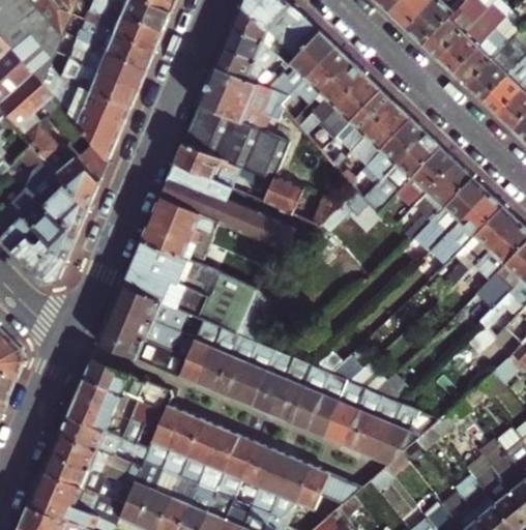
[(0,34),(39,82),(60,32),(68,13),(71,6),(74,0),(0,0),(0,34)]
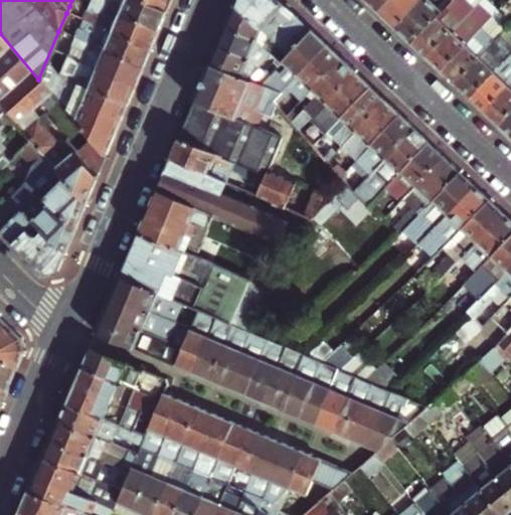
[(149,48),(157,30),(87,1),(84,0),(71,0),(69,6),(88,14),(84,20),(149,48)]
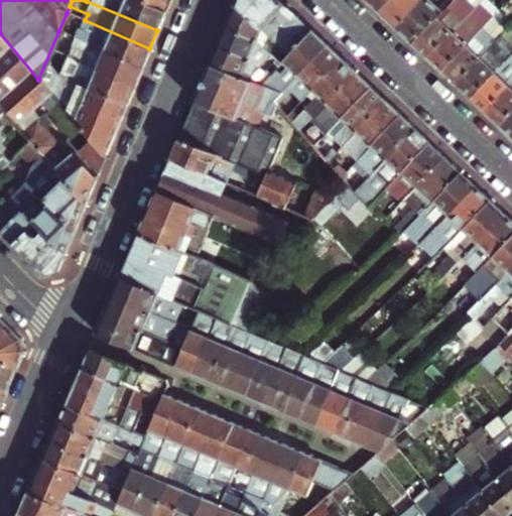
[(157,30),(165,11),(139,0),(87,0),(87,1),(157,30)]
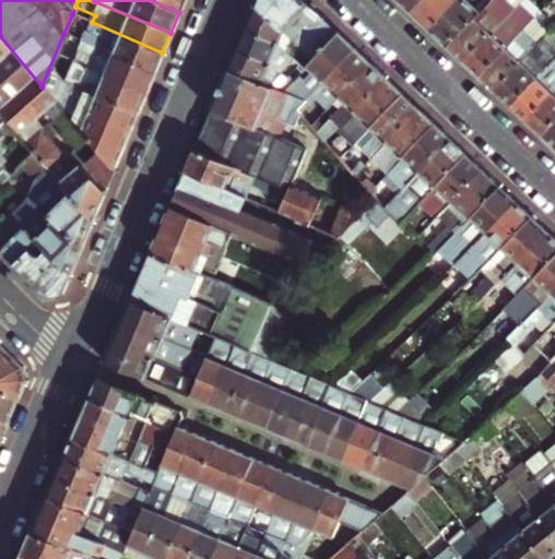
[(151,0),(179,12),(184,0),(151,0)]
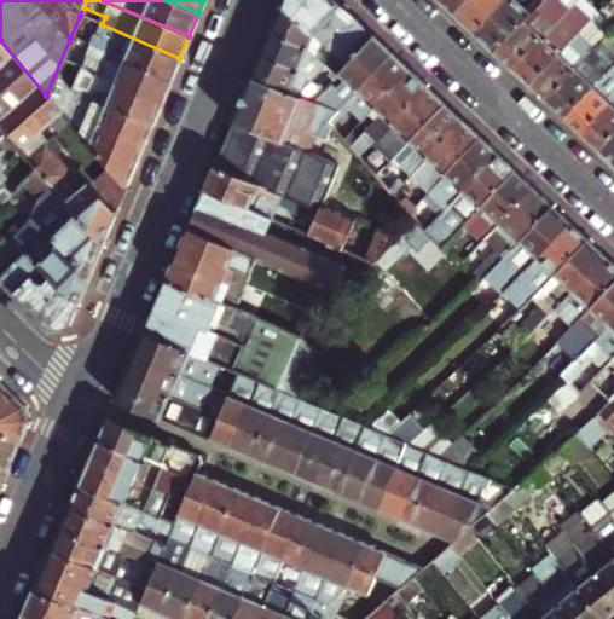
[(337,73),(372,36),(334,0),(282,0),(279,6),(335,57),(328,64),(336,71),(337,73)]
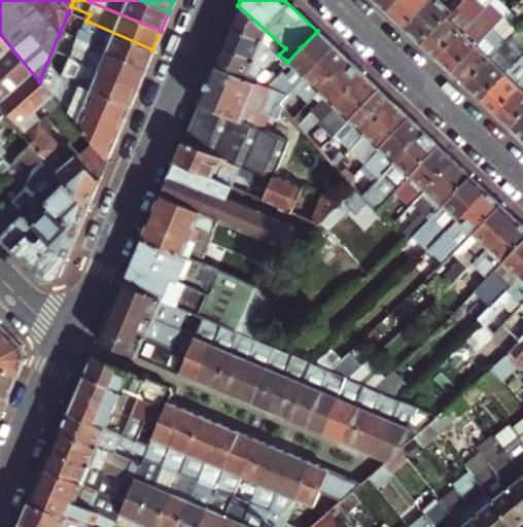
[(373,0),(385,11),(396,0),(373,0)]
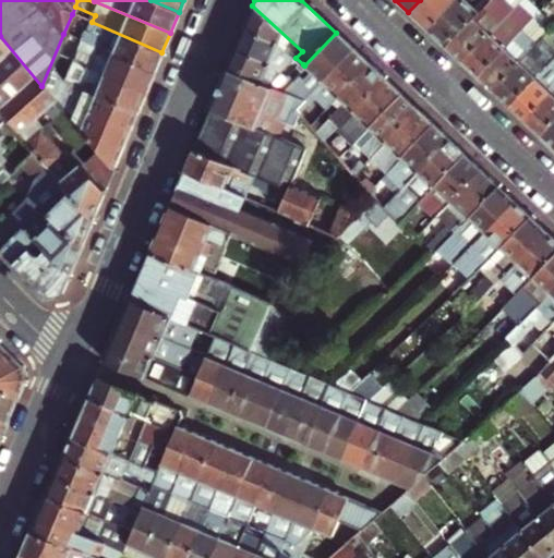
[(420,0),(408,12),(428,31),(457,0),(420,0)]
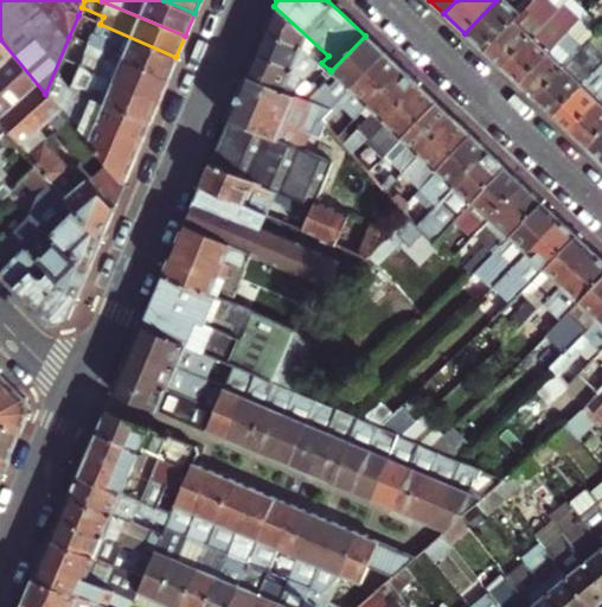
[(497,0),(465,33),(484,51),(532,0),(497,0)]
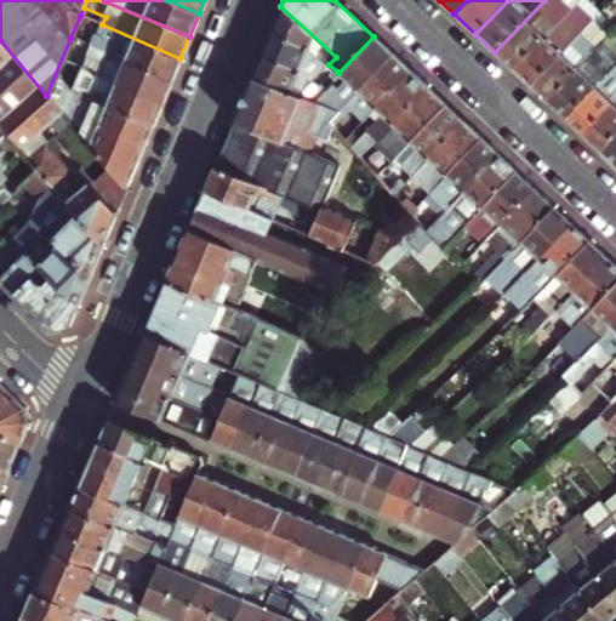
[(545,0),(495,52),(512,69),(560,20),(554,13),(566,0),(545,0)]
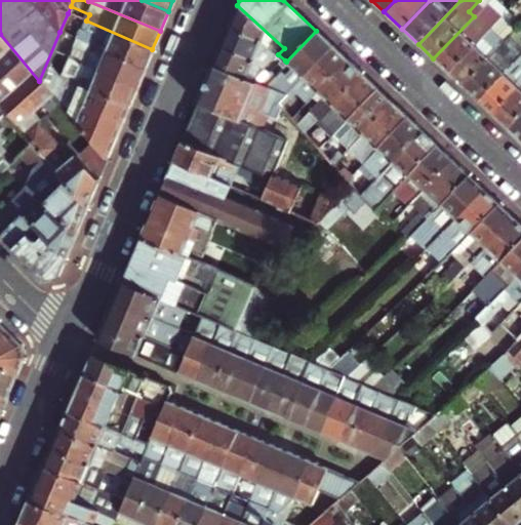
[(284,48),(237,5),(228,27),(259,41),(265,53),(266,55),(278,68),(285,61),(278,54),(284,48)]
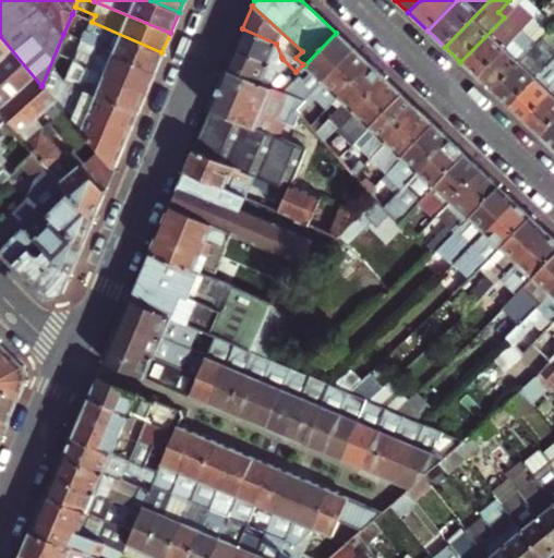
[(460,62),(476,76),(531,20),(517,5),(504,17),(460,62)]
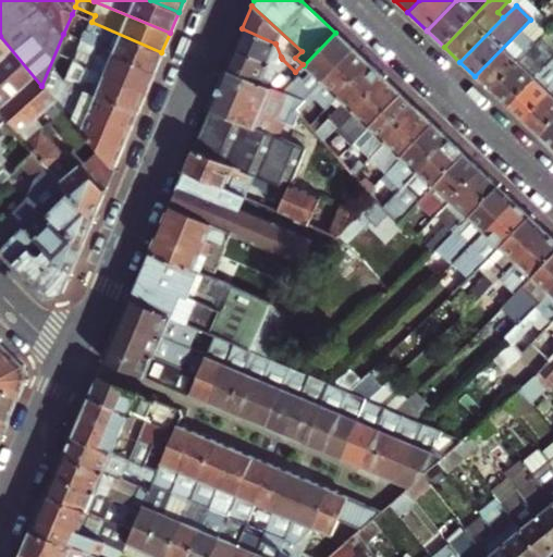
[(475,76),(489,89),(537,40),(547,29),(533,17),(530,20),(475,76)]
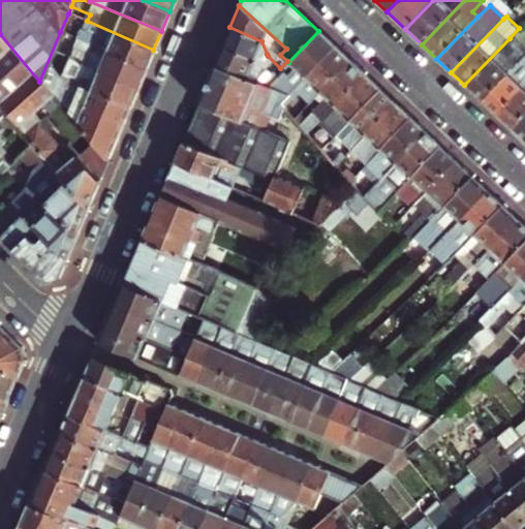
[(145,68),(153,50),(87,21),(82,19),(73,38),(145,68)]
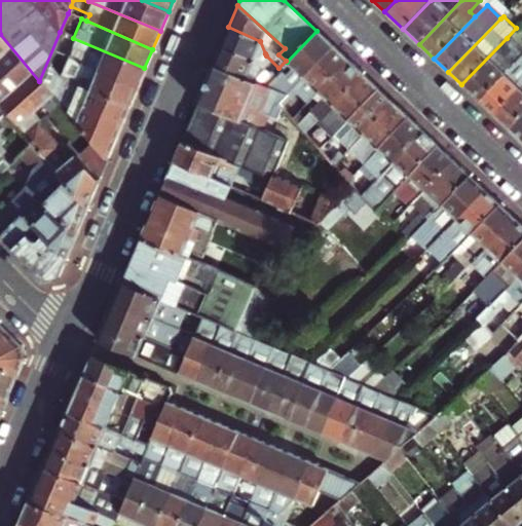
[(266,55),(265,53),(260,41),(228,27),(220,46),(253,60),(261,68),(267,74),(272,78),(280,69),(278,68),(266,55)]
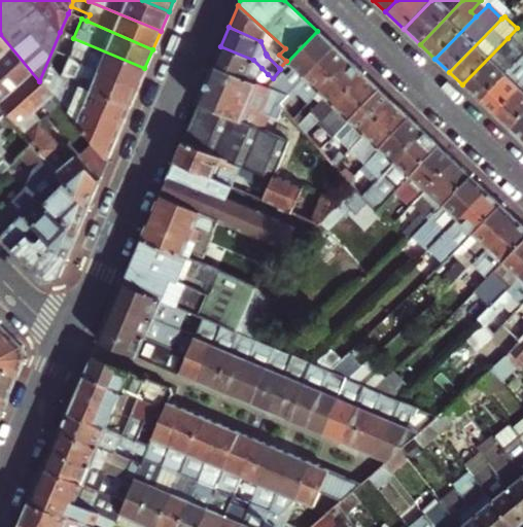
[(284,96),(285,95),(332,45),(317,31),(287,62),(286,61),(279,68),(280,69),(273,78),(264,88),(284,96)]
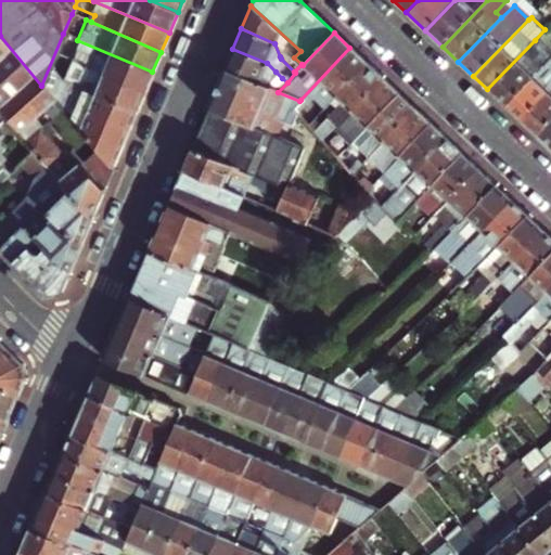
[(53,100),(41,86),(0,36),(0,116),(30,151),(90,220),(102,192),(77,163),(76,164),(64,172),(55,163),(59,159),(59,154),(59,153),(48,141),(54,136),(45,125),(39,128),(30,118),(53,100)]
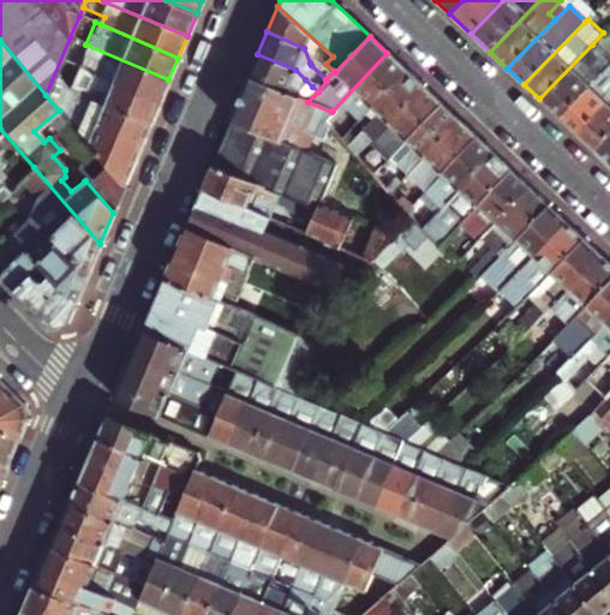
[(159,102),(168,79),(85,45),(77,67),(78,69),(159,102)]
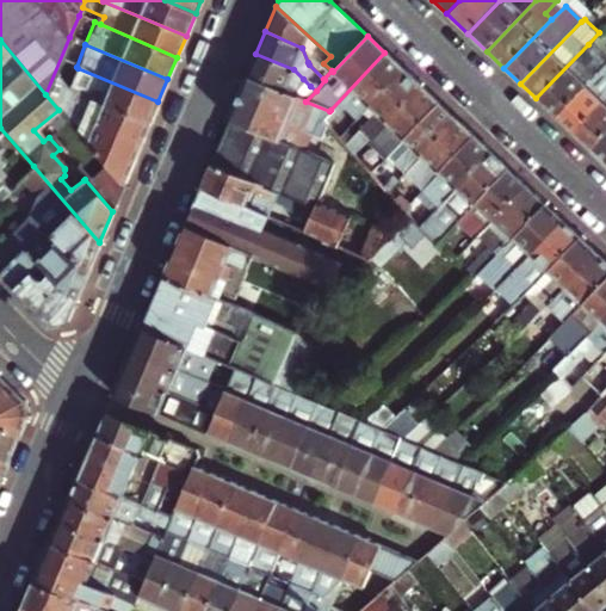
[(536,98),(555,117),(603,67),(605,62),(605,61),(588,44),(536,98)]
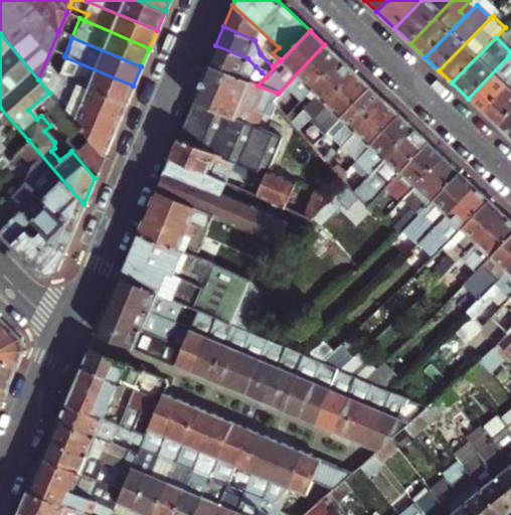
[(300,101),(313,87),(340,58),(324,44),(279,93),(283,95),(288,90),(300,101)]
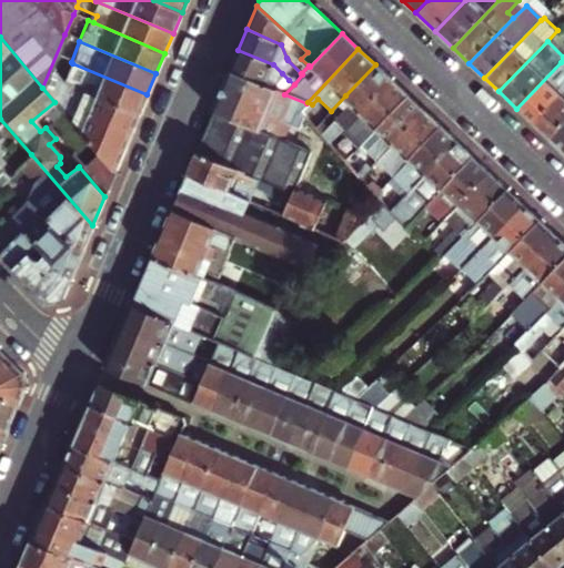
[(289,80),(282,73),(273,64),(238,50),(229,71),(284,94),(294,84),(289,80)]
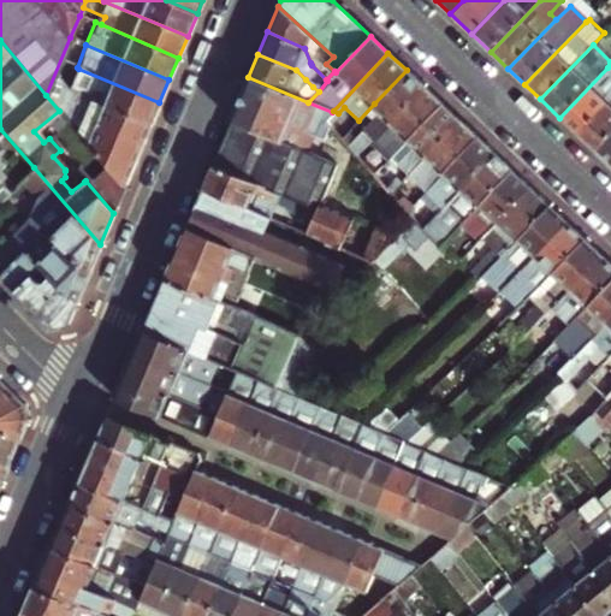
[(559,118),(575,132),(610,96),(610,71),(607,67),(559,118)]
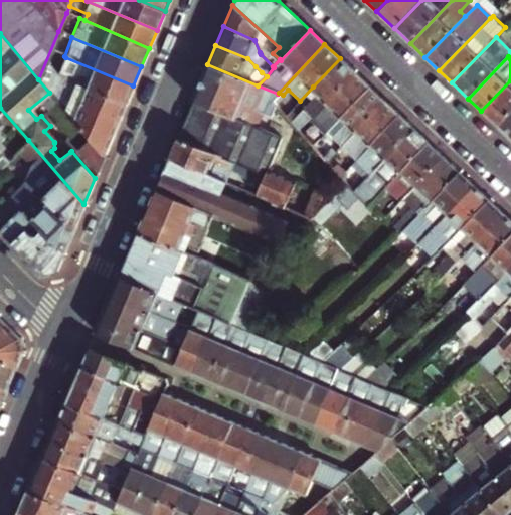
[(125,105),(133,86),(65,57),(57,75),(70,80),(125,105)]
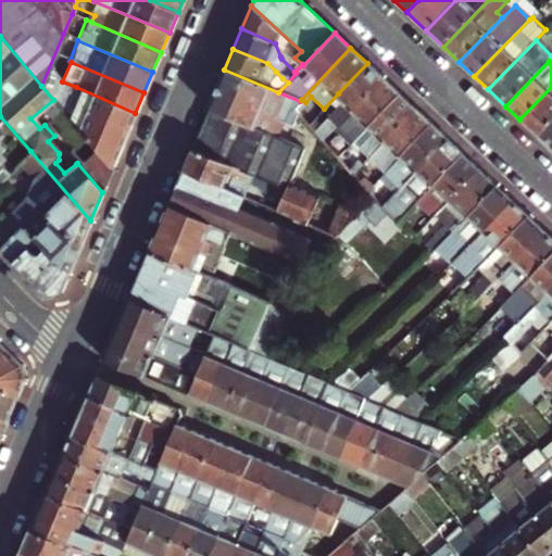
[(328,115),(338,124),(383,77),(367,63),(338,93),(345,99),(328,115)]
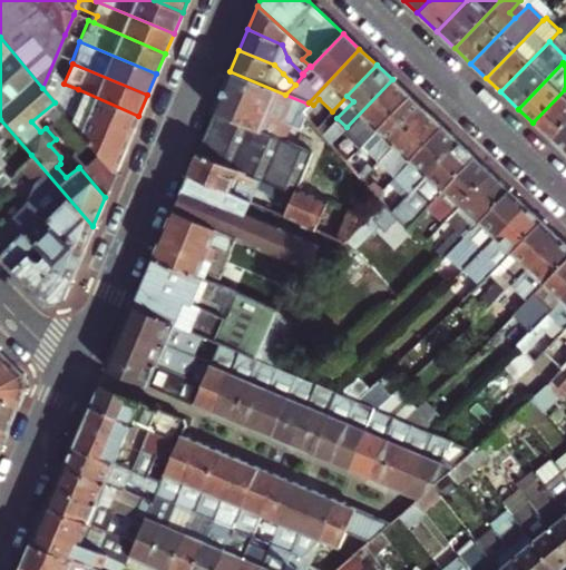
[(286,143),(299,112),(308,104),(285,95),(230,71),(213,111),(286,143)]
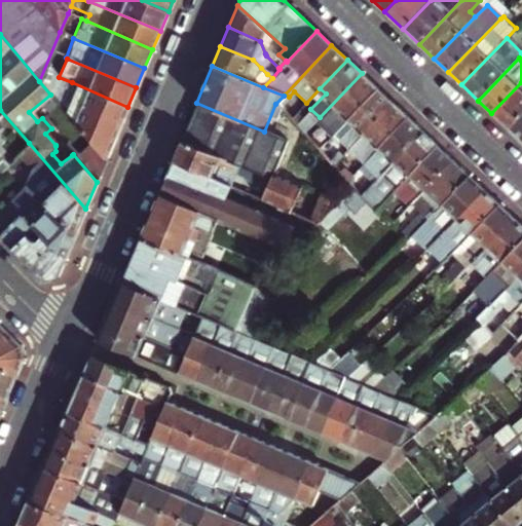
[(320,117),(335,132),(376,87),(362,73),(320,117)]
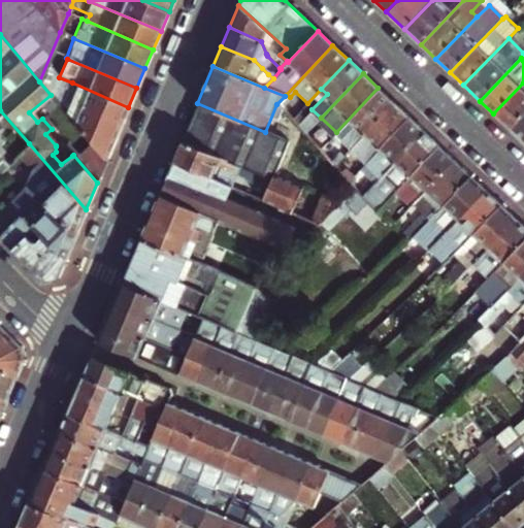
[(62,107),(106,160),(128,107),(72,83),(62,107)]
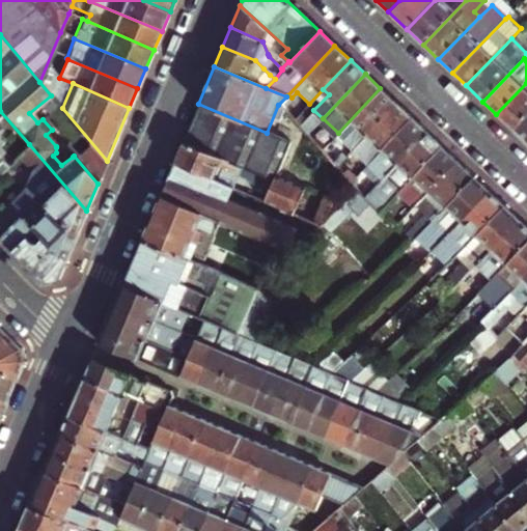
[(526,83),(496,114),(511,129),(526,112),(526,83)]
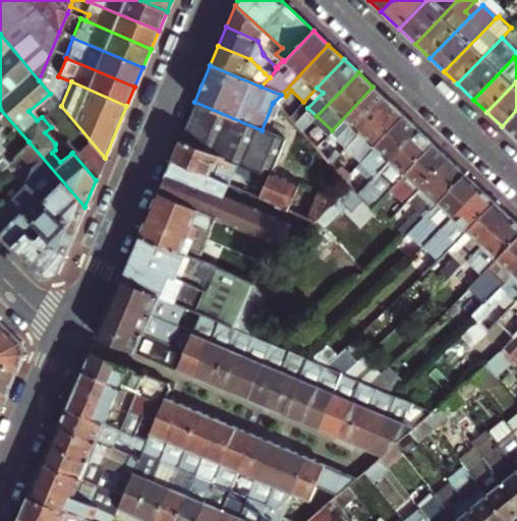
[(332,130),(347,146),(389,102),(372,87),(332,130)]
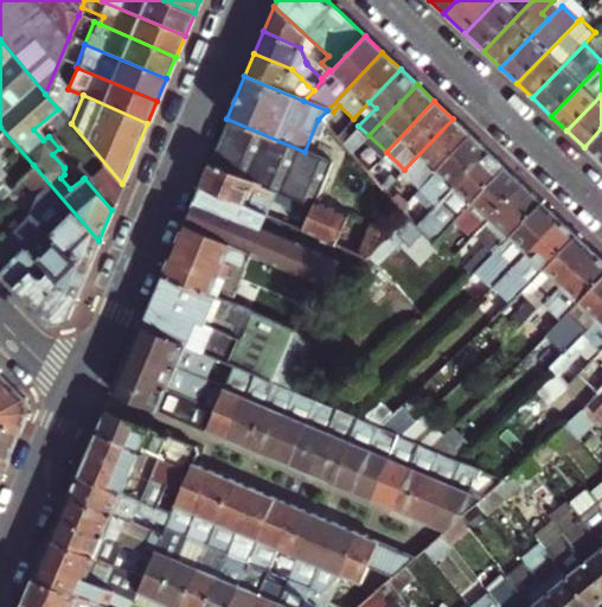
[(311,205),(330,163),(305,152),(226,119),(207,163),(311,205)]
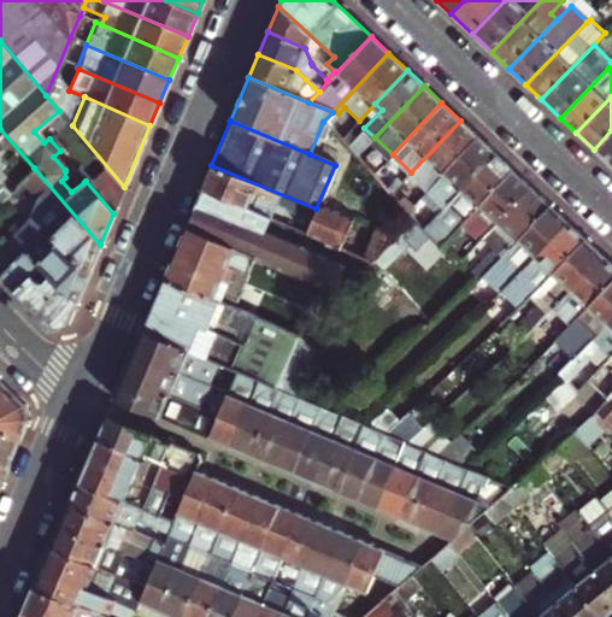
[(411,172),(428,188),(477,137),(460,121),(411,172)]
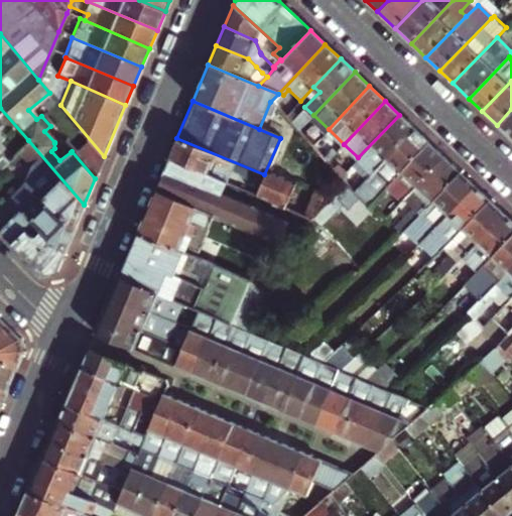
[(0,128),(19,150),(28,140),(0,108),(0,128)]
